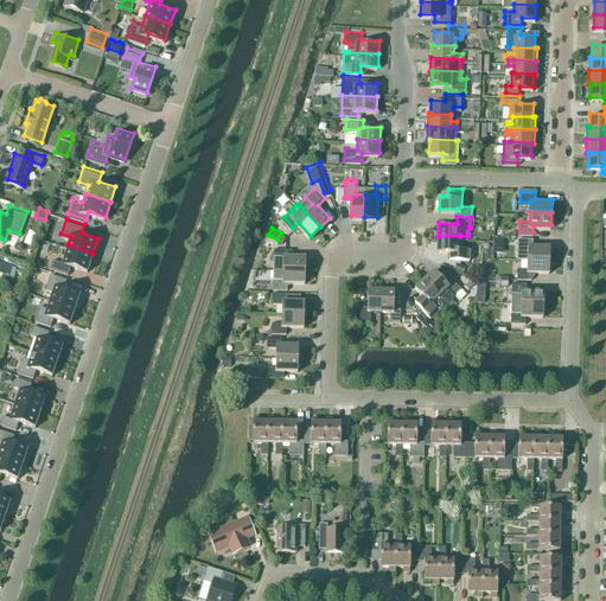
[(528,256),(550,256),(550,243),(534,243),(534,236),(518,235),(518,245),(529,247),(528,256)]
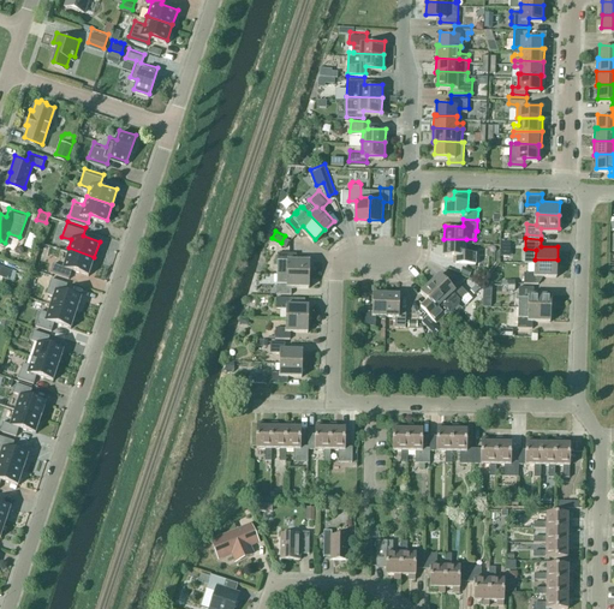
[(466,250),(466,239),(443,239),(443,252),(462,252),(462,260),(476,261),(476,250),(466,250)]
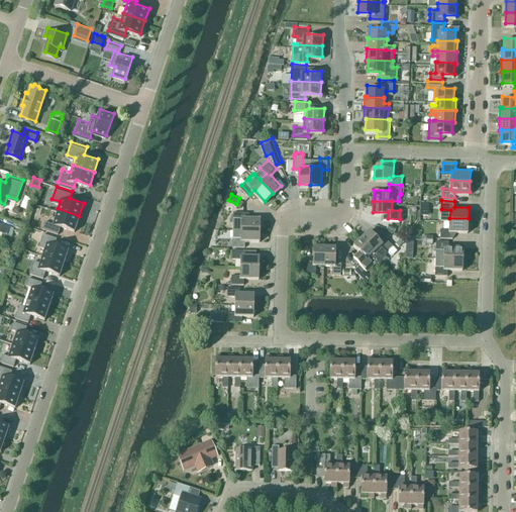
[(75,228),(79,216),(58,208),(54,221),(45,218),(42,225),(59,231),(61,223),(75,228)]
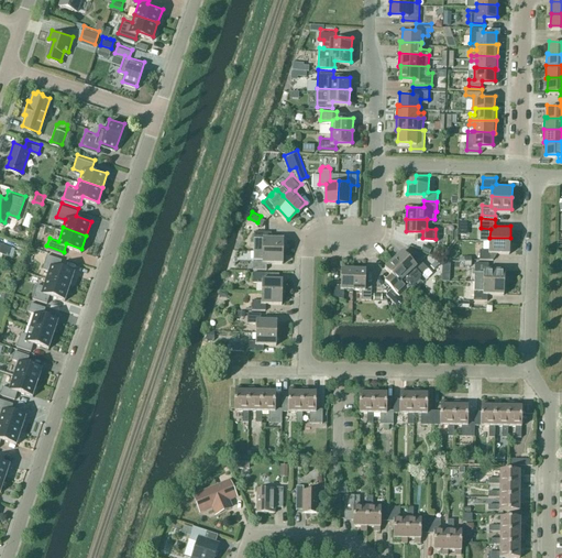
[(254,247),(284,248),(284,236),(268,234),(268,228),(254,228),(254,247)]
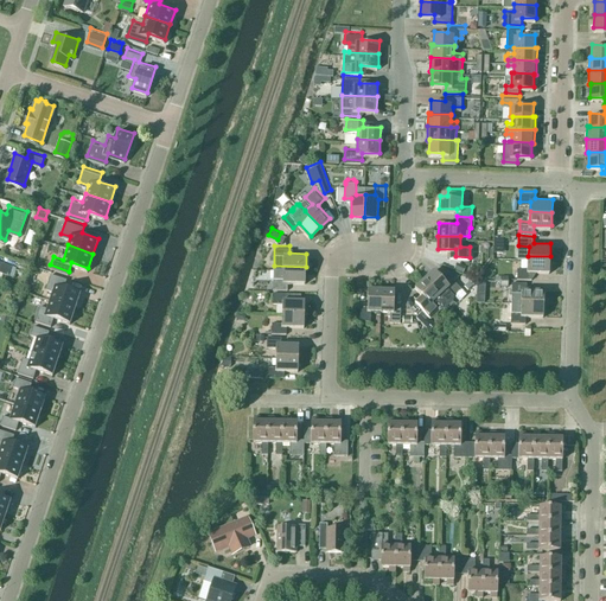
[(550,269),(550,256),(528,256),(528,266),(518,264),(517,275),(533,276),(533,269),(550,269)]
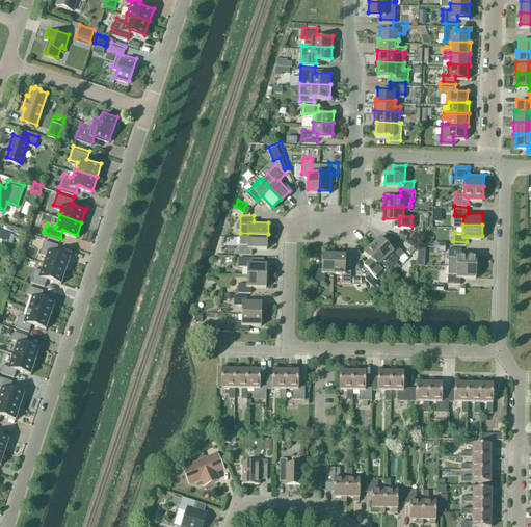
[(0,235),(8,238),(11,230),(0,226),(0,235)]
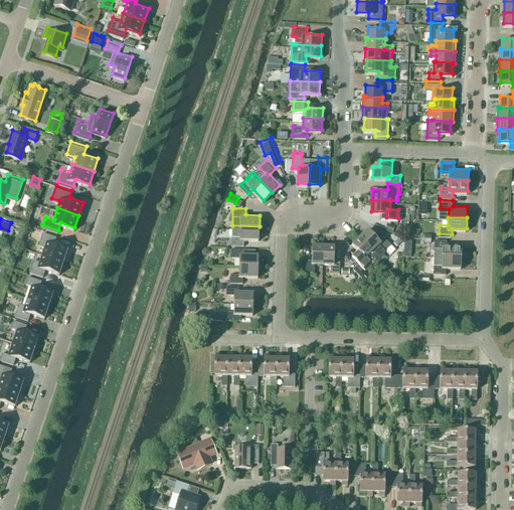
[(393,228),(396,222),(388,219),(385,224),(393,228)]
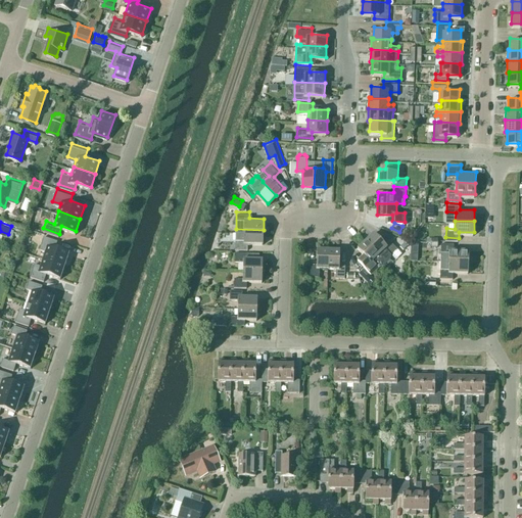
[(264,241),(264,230),(236,229),(235,246),(248,246),(248,240),(264,241)]
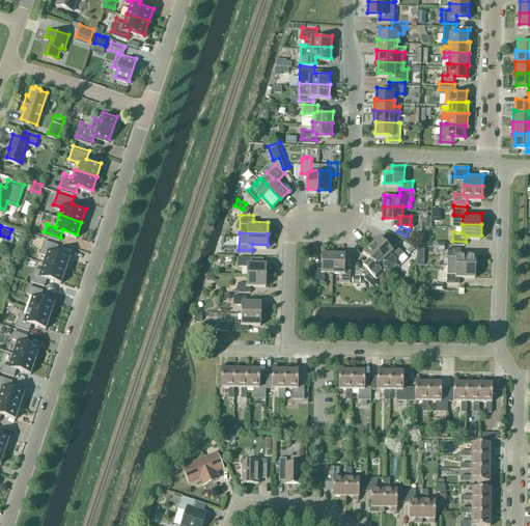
[(371,241),(393,264),(397,260),(398,255),(405,250),(395,240),(391,245),(381,233),(371,241)]
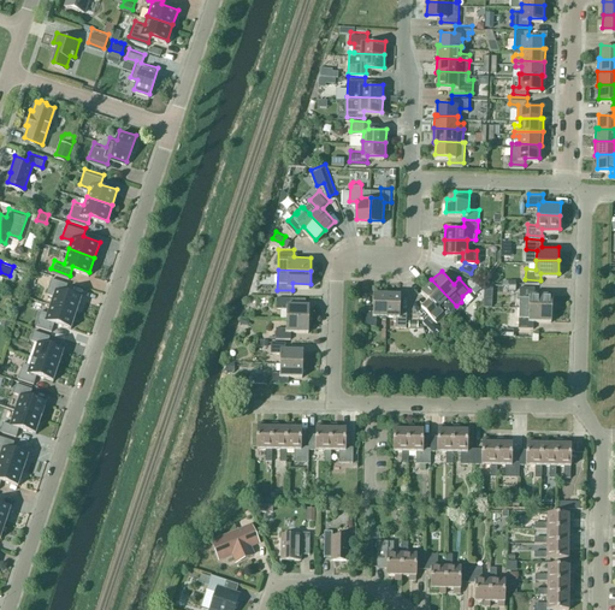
[(51,301),(77,309),(82,295),(65,289),(69,280),(52,274),(47,290),(54,292),(51,301)]
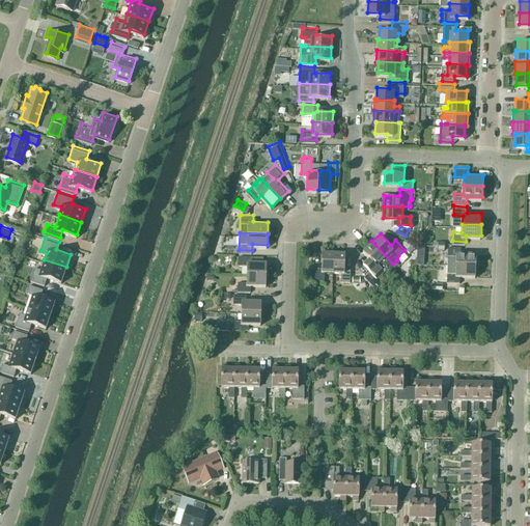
[(389,267),(393,264),(371,241),(363,249),(370,256),(364,261),(377,275),(385,268),(389,267)]
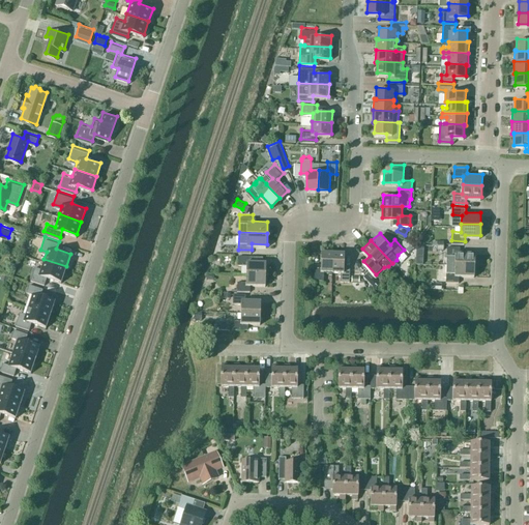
[(447,261),(475,262),(475,251),(461,251),(461,244),(447,243),(447,261)]
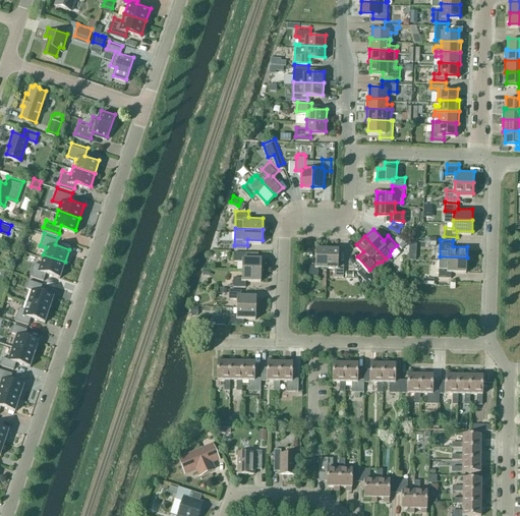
[(327,265),(328,245),(316,245),(315,261),(309,260),(309,273),(319,273),(319,265),(327,265)]
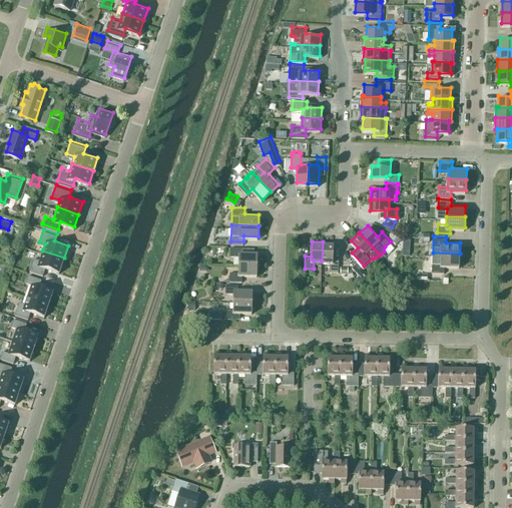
[(323,241),(322,261),(331,261),(330,270),(339,270),(340,258),(334,257),(334,242),(323,241)]
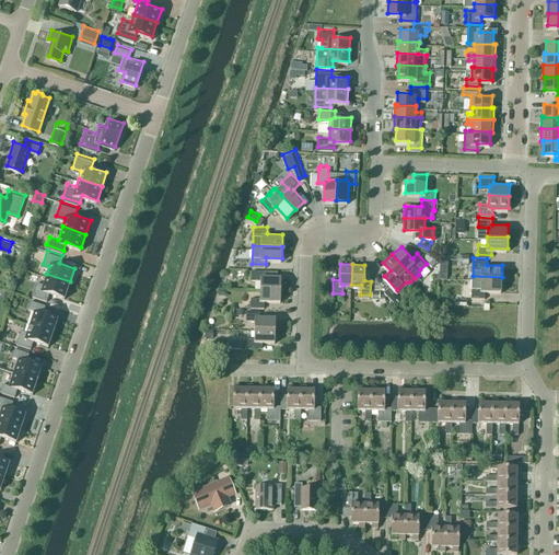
[(260,287),(281,287),(281,275),(266,274),(266,267),(252,267),(252,277),(261,277),(260,287)]
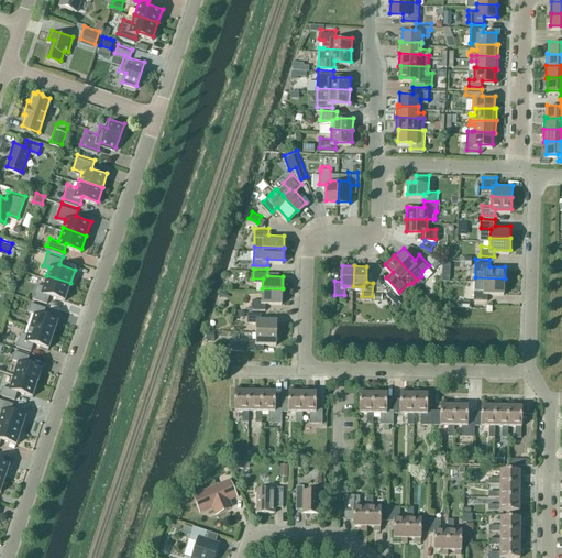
[(66,297),(70,283),(46,275),(44,283),(37,281),(33,295),(47,299),(51,292),(66,297)]
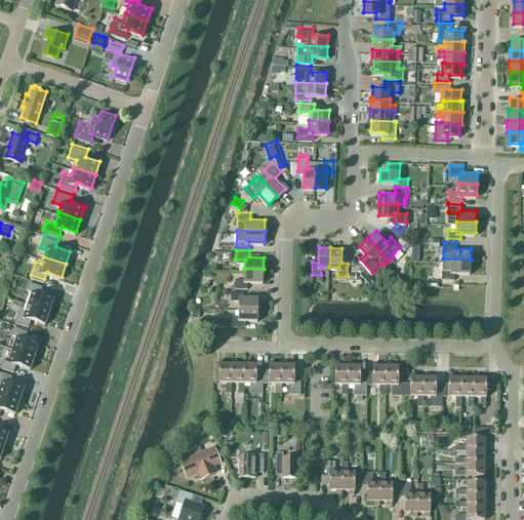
[(471,271),(471,260),(443,258),(442,276),(455,277),(455,271),(471,271)]
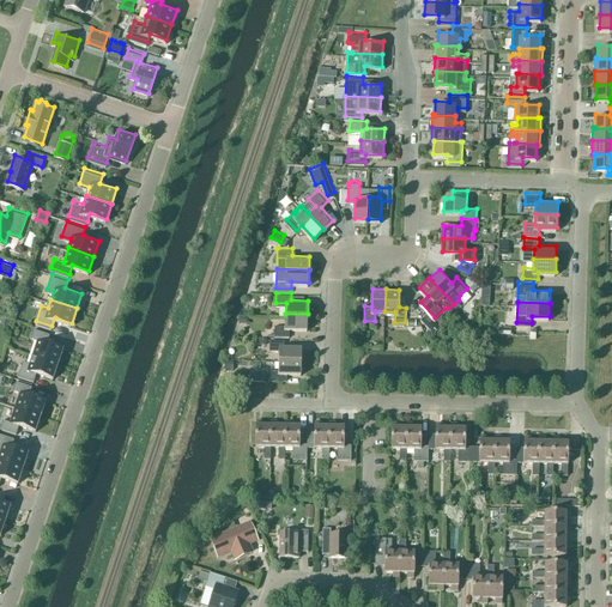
[(434,328),(440,323),(428,311),(423,317),(434,328)]
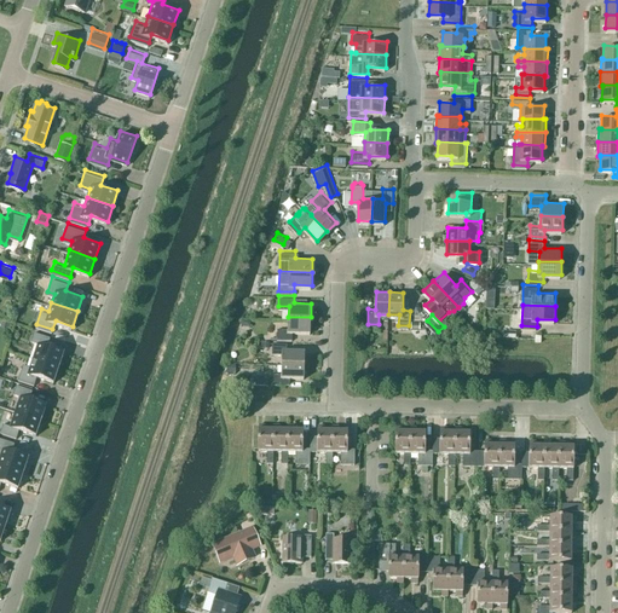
[(311,330),(311,317),(288,317),(288,327),(278,325),(278,336),(293,337),(293,330),(311,330)]
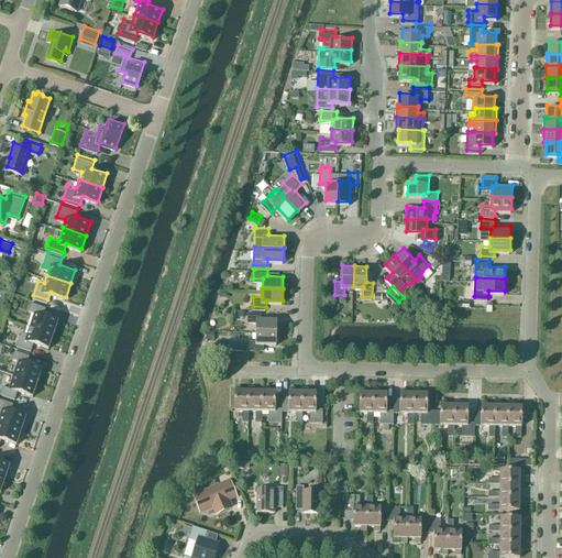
[(31,324),(54,331),(58,317),(44,312),(46,304),(32,299),(29,307),(35,309),(31,324)]
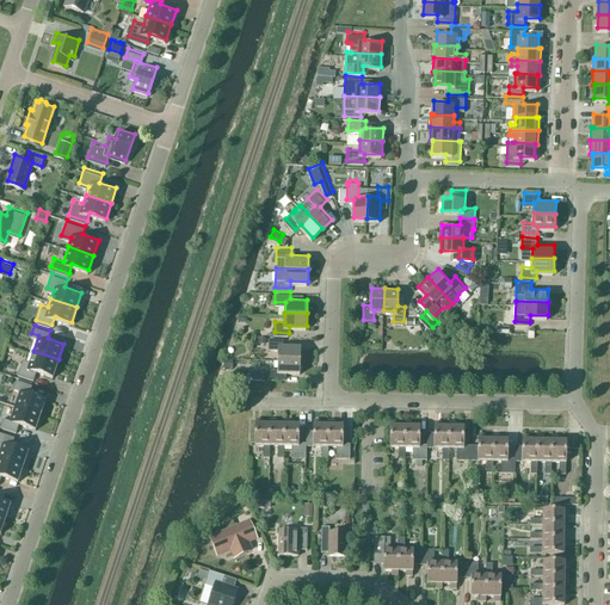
[(278,357),(301,357),(301,344),(284,344),(284,337),(270,335),(269,346),(279,346),(278,357)]
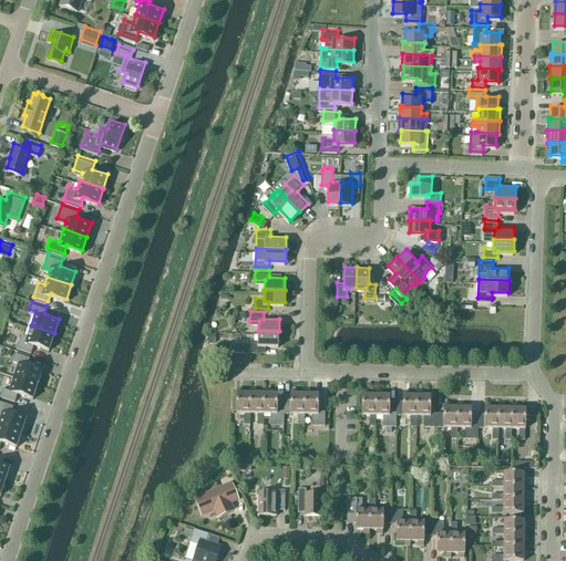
[(50,346),(54,333),(31,325),(28,333),(22,331),(17,344),(32,350),(34,342),(50,346)]
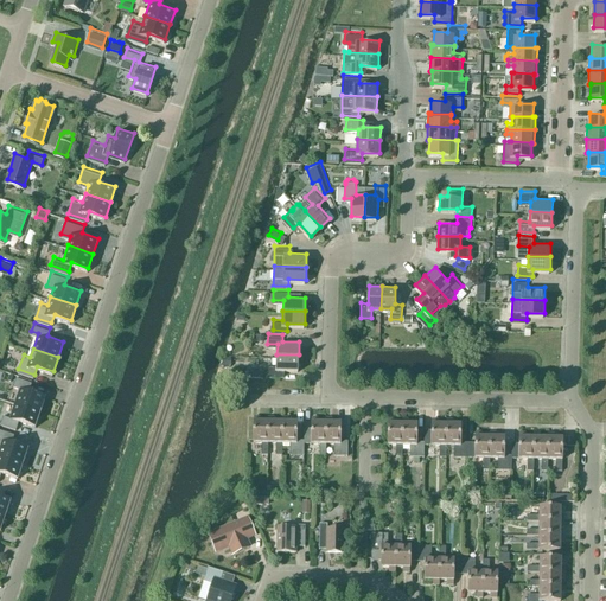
[(299,368),(299,355),(276,355),(276,364),(267,363),(266,373),(281,375),(281,368),(299,368)]
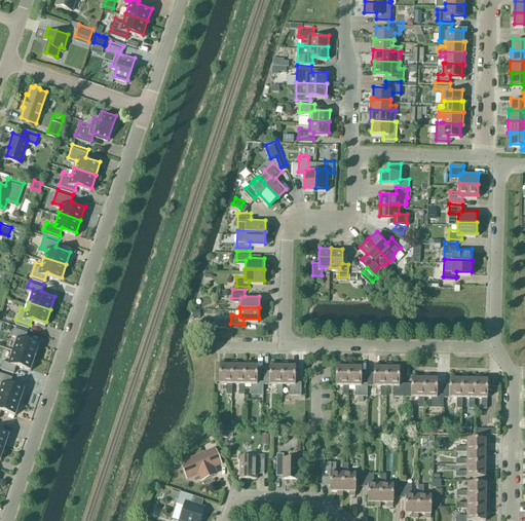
[(228,324),(228,315),(217,315),(217,324),(228,324)]
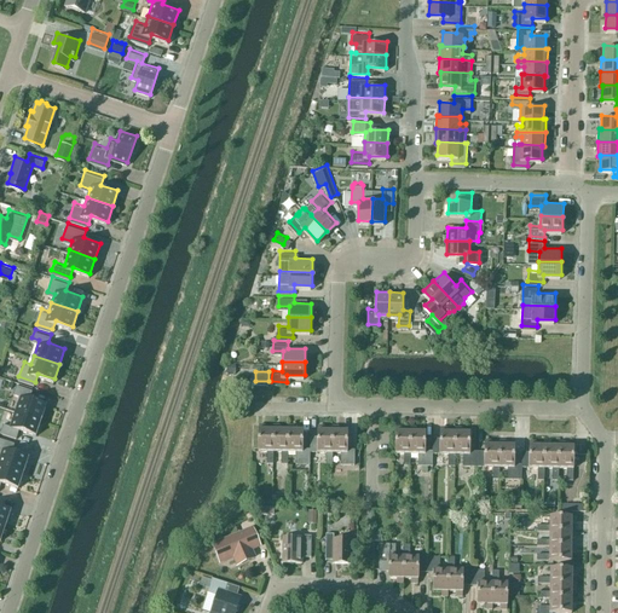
[(16,408),(42,416),(47,402),(30,395),(33,387),(17,381),(13,391),(21,393),(16,408)]
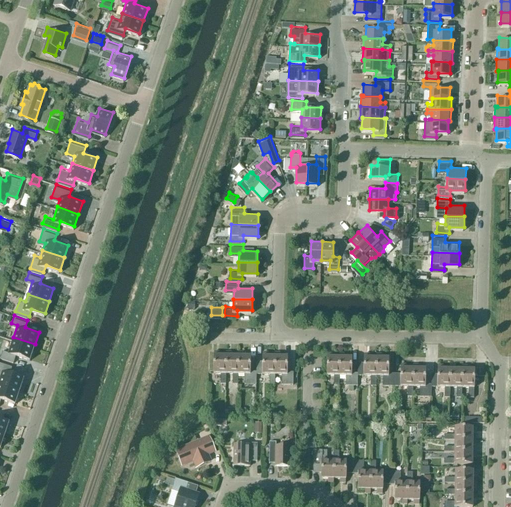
[(30,357),(35,344),(13,337),(9,349),(3,348),(1,355),(14,360),(16,352),(30,357)]
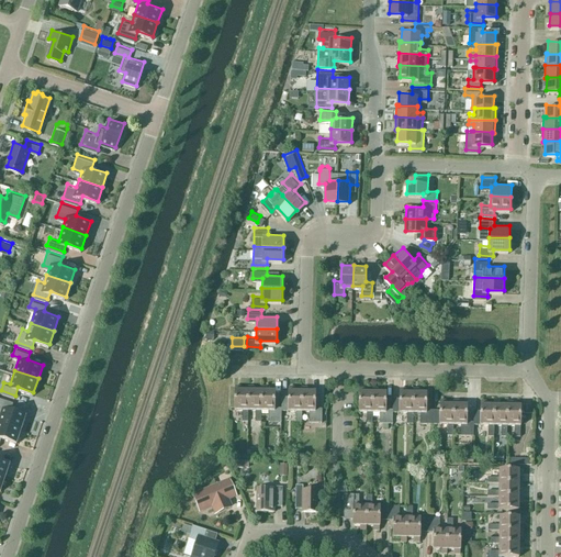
[(249,387),(248,387),(242,387),(242,383),(238,383),(238,382),(236,382),(235,387),(235,407),(243,407),(243,418),(248,418),(249,407),(249,387)]
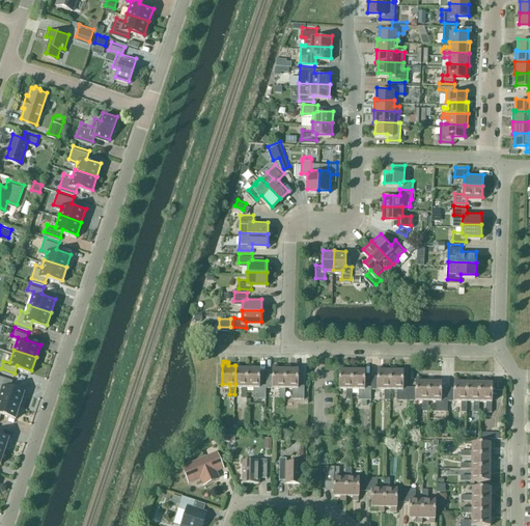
[(248,365),(247,365),(241,365),(241,362),(238,362),(238,361),(235,361),(234,365),(235,365),(235,384),(242,384),(242,394),(247,394),(248,384),(248,365)]
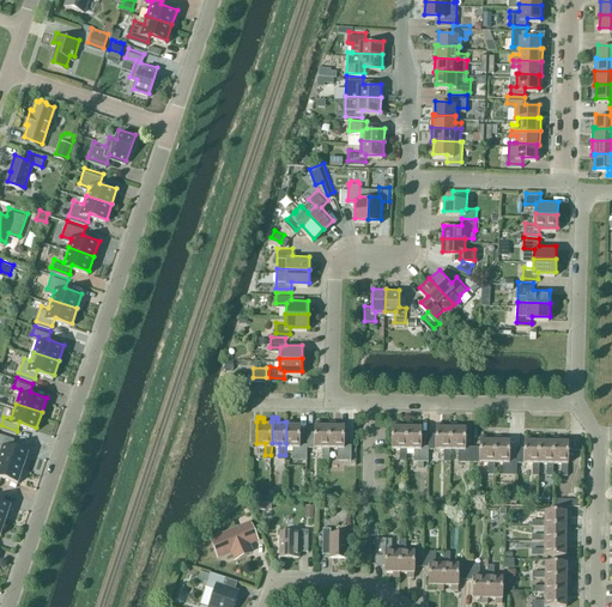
[(309,441),(308,441),(301,441),(301,422),(292,422),(292,418),(289,418),(289,417),(286,417),(285,422),(286,422),(286,443),(294,443),(294,455),(308,455),(308,443),(309,443),(309,441)]
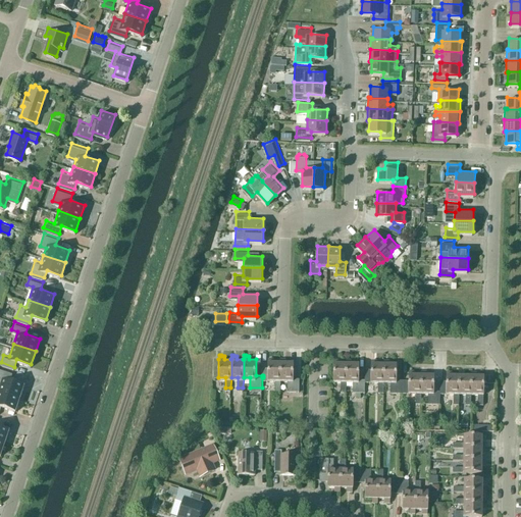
[(281,360),(280,360),(274,359),(274,357),(271,357),(271,356),(269,356),(268,359),(268,365),(262,365),(262,375),(263,375),(263,377),(275,378),(275,389),(280,389),(280,378),(281,360)]
